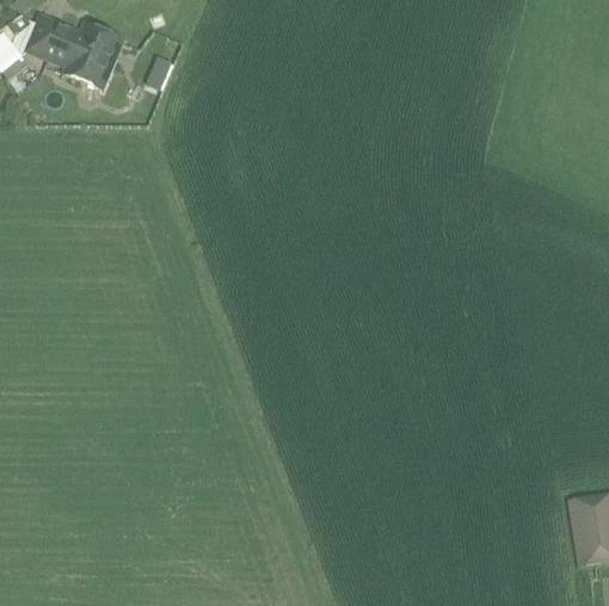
[(13,0),(10,4),(18,13),(30,4),(26,0),(13,0)]
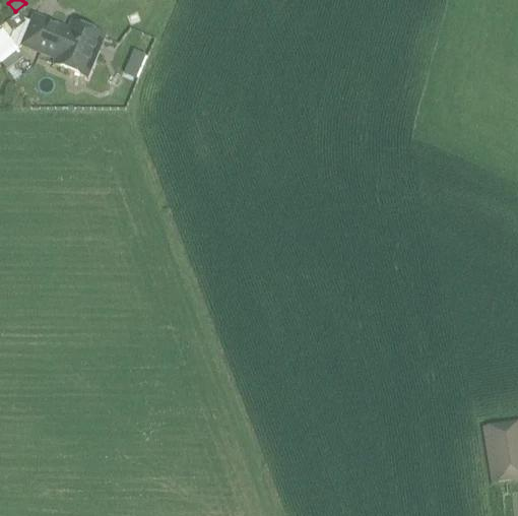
[(33,13),(20,44),(55,58),(54,62),(86,75),(103,35),(70,20),(67,27),(33,13)]
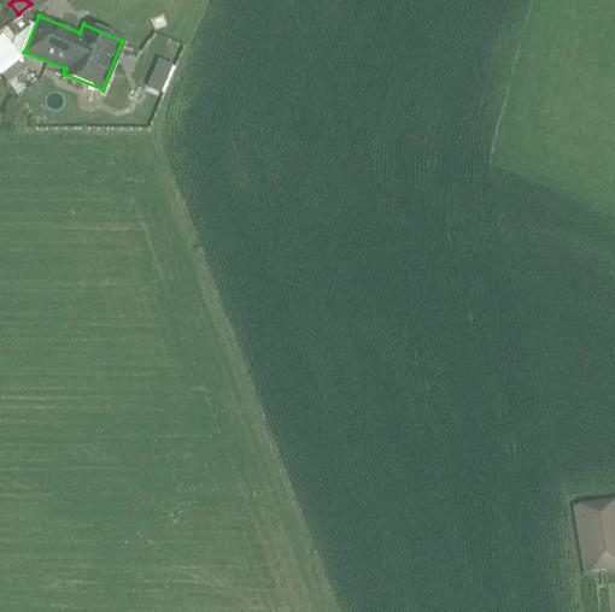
[(1,34),(0,35),(0,72),(19,58),(1,34)]
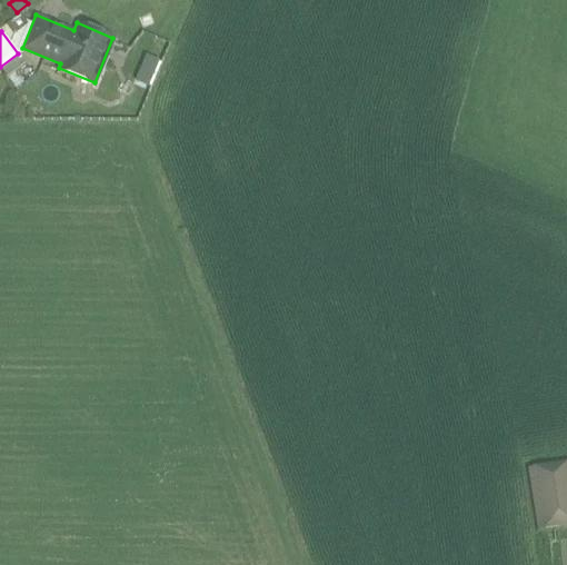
[(133,79),(148,85),(159,58),(143,51),(133,79)]
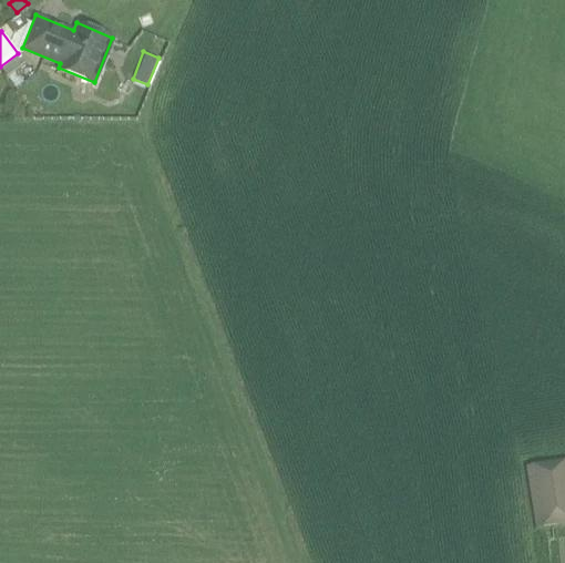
[(564,458),(527,464),(537,525),(564,520),(564,458)]
